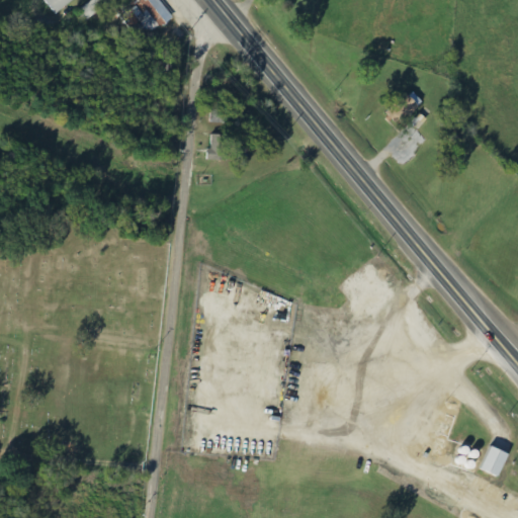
[(45,0),(56,14),(74,0),(45,0)]
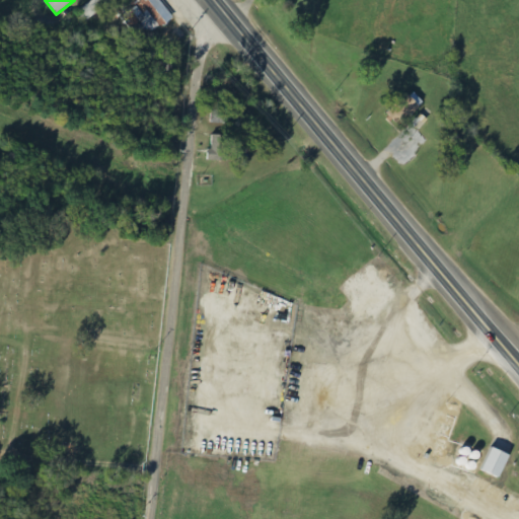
[(92,0),(78,12),(85,22),(114,0),(92,0)]
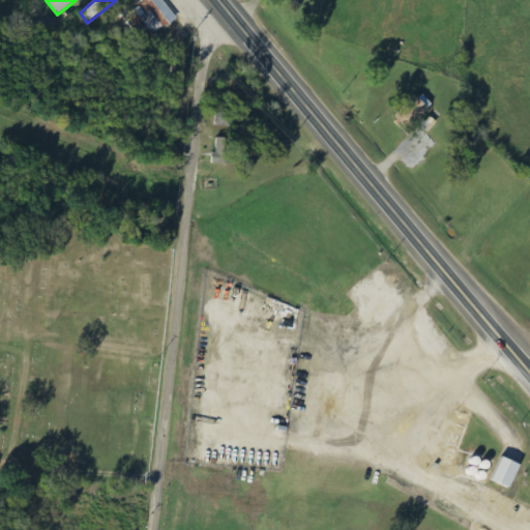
[(142,0),(144,1),(124,16),(135,30),(145,23),(155,35),(178,19),(165,0),(142,0)]
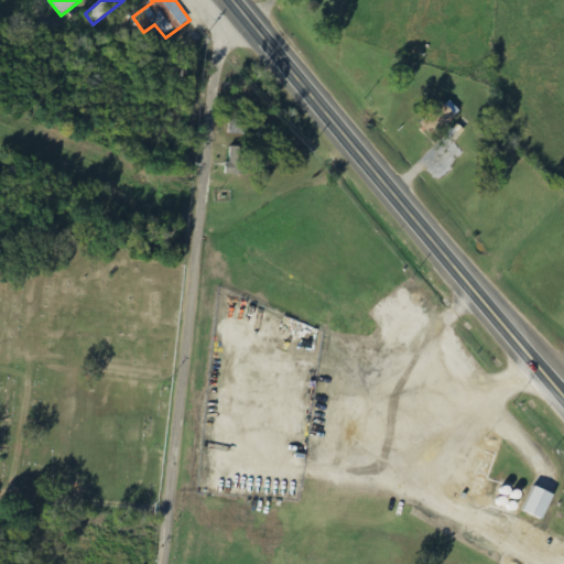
[(437,138),(463,111),(448,98),(424,125),(437,138)]
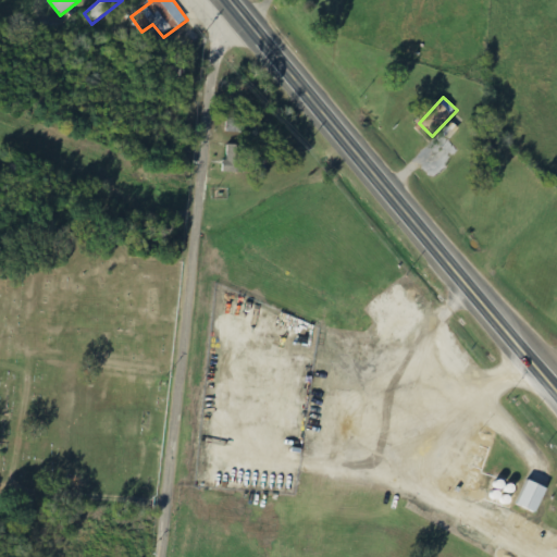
[(246,174),(246,145),(227,145),(227,173),(246,174)]
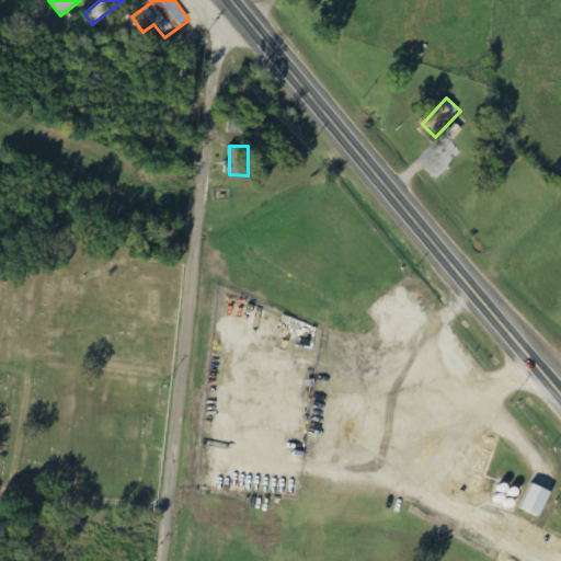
[(552,491),(531,484),(523,510),(544,517),(552,491)]
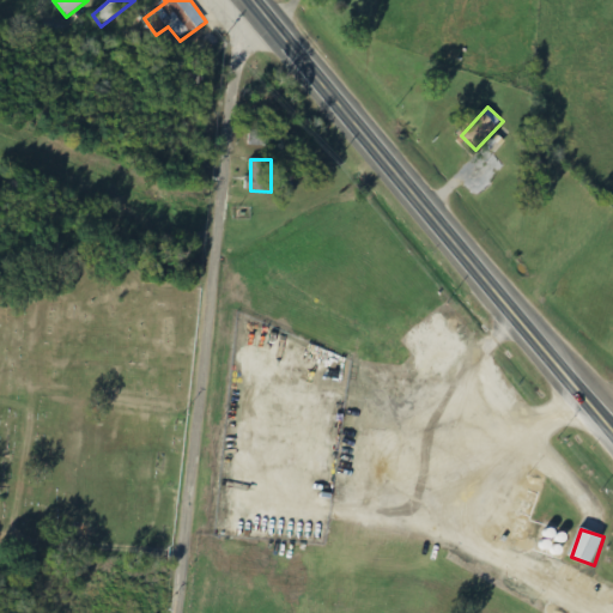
All buildings are outlined.
